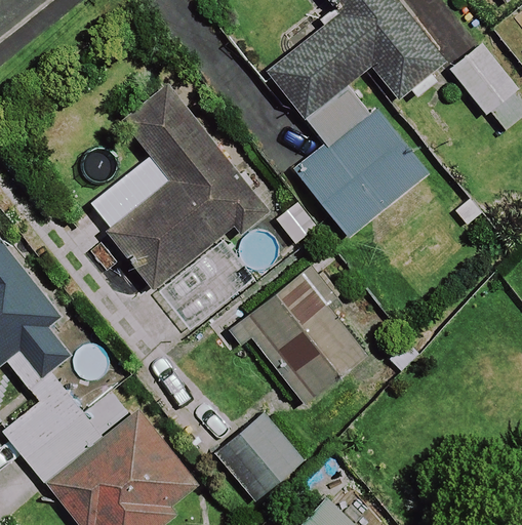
[(446,63),(395,0),(329,0),(338,11),(266,71),(324,143),(291,169),(347,237),(430,169),(358,80),(371,69),(398,102),(446,63)]
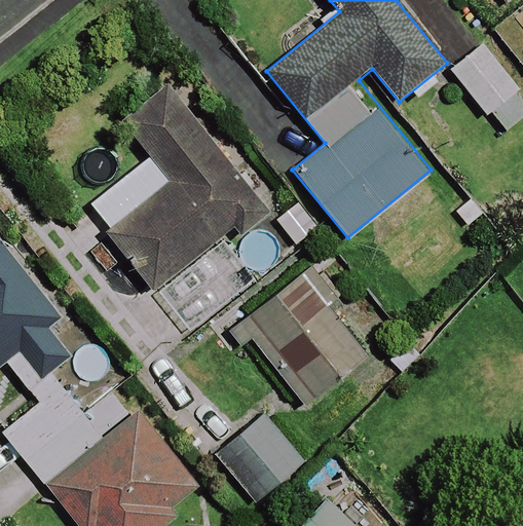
[(266,208),(167,85),(121,123),(148,156),(88,204),(189,330),(253,278),(223,242),(266,208)]
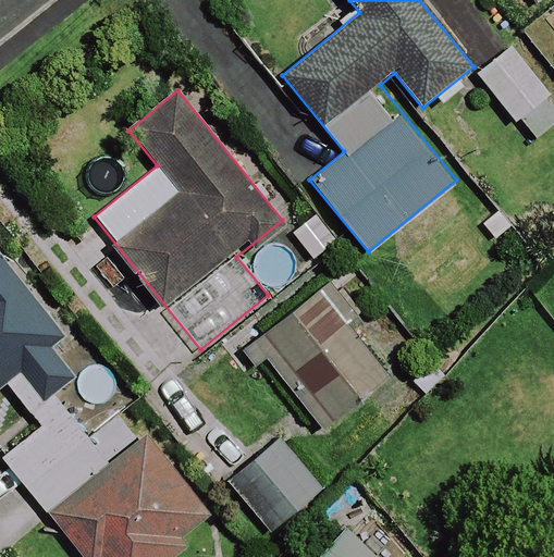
[(68,333),(0,250),(0,387),(5,383),(40,426),(2,458),(84,556),(169,556),(218,517),(146,430),(127,407),(68,333)]
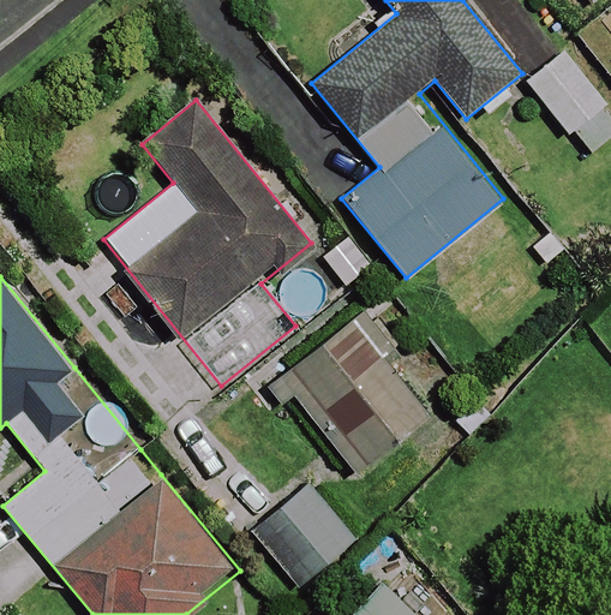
[(437,406),(359,311),(280,377),(357,472),(437,406)]
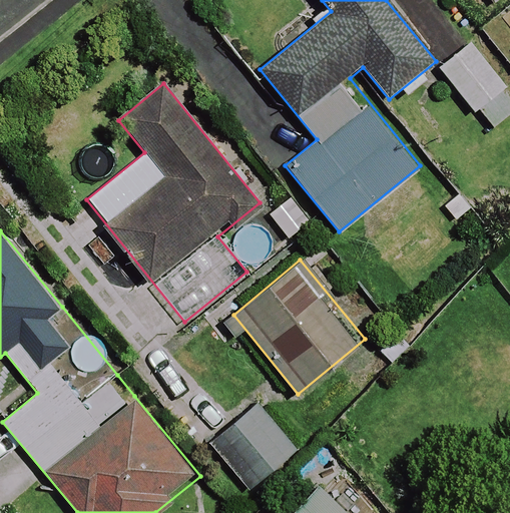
[(295,450),(260,406),(211,444),(246,488),(295,450)]
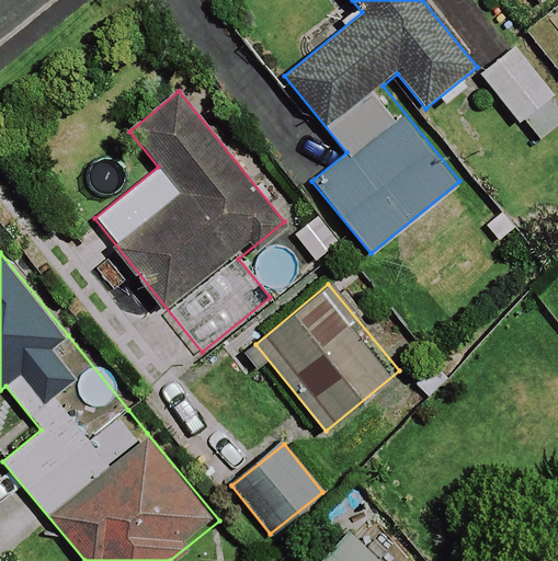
[(387,560),(353,527),(319,560),(387,560)]
